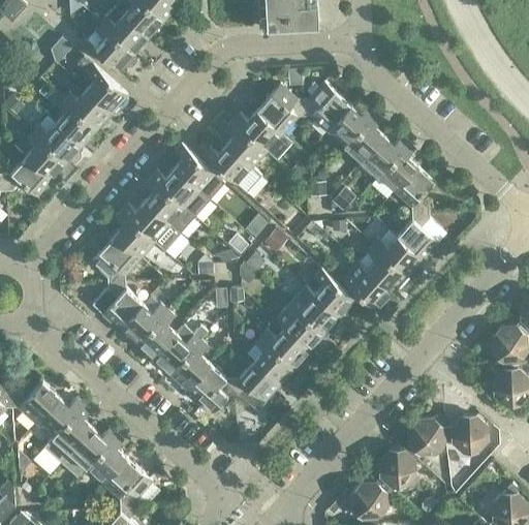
[(24,0),(7,0),(0,9),(13,20),(28,3),(24,0)]
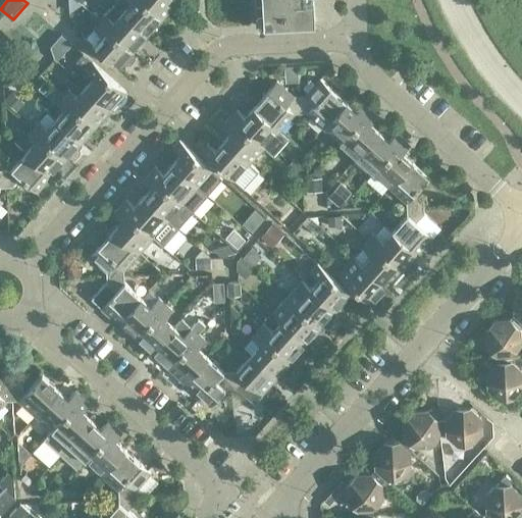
[(69,0),(65,6),(86,21),(101,0),(69,0)]
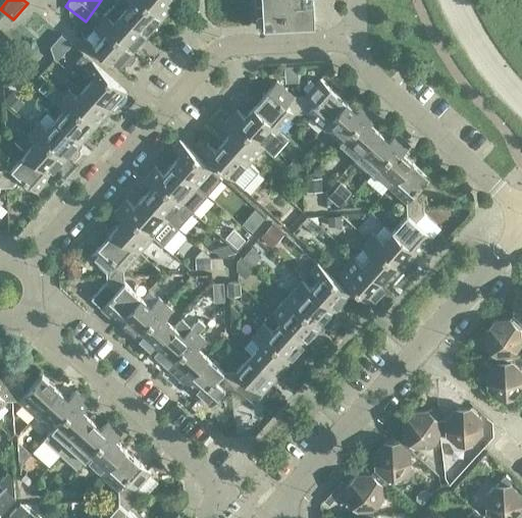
[(162,21),(138,0),(119,0),(113,7),(148,38),(162,21)]
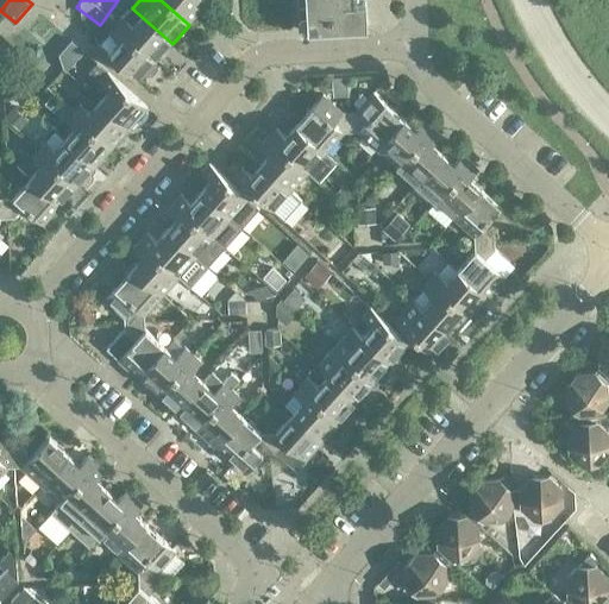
[(161,0),(189,25),(207,5),(201,0),(161,0)]
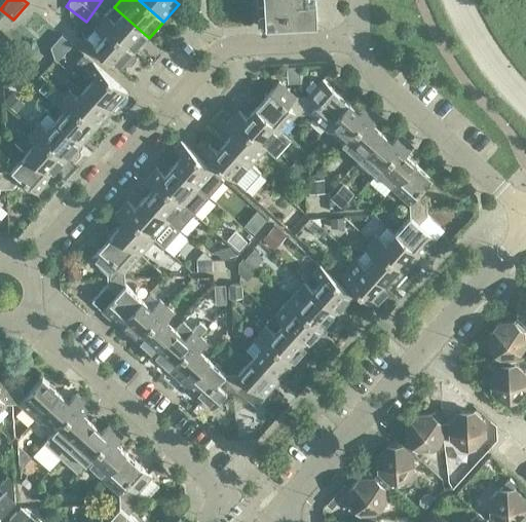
[(256,0),(258,29),(316,26),(314,0),(256,0)]
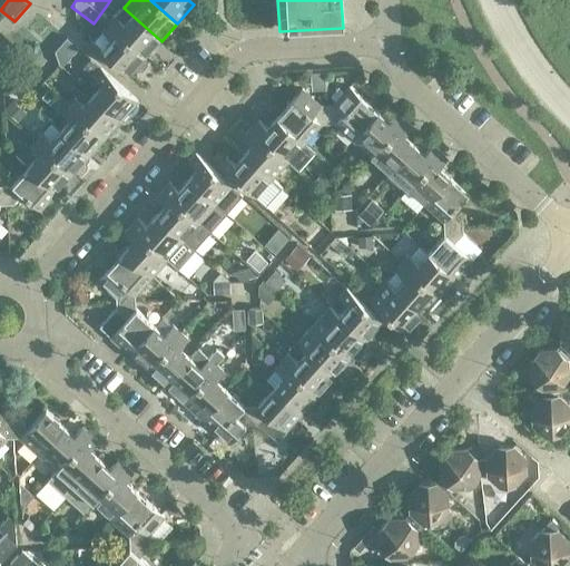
[(161,41),(124,8),(108,26),(145,59),(161,41)]
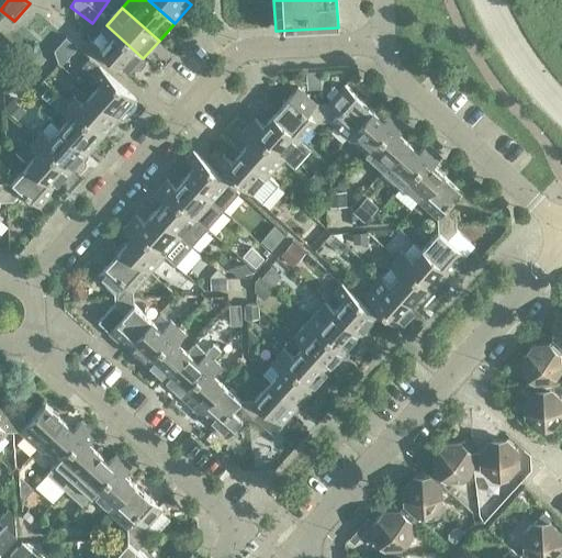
[(143,58),(107,25),(100,33),(109,41),(99,52),(126,77),(143,58)]
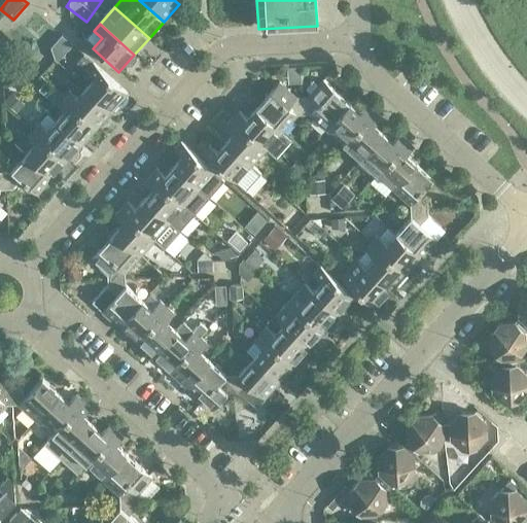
[(53,65),(42,76),(48,82),(60,71),(53,65)]
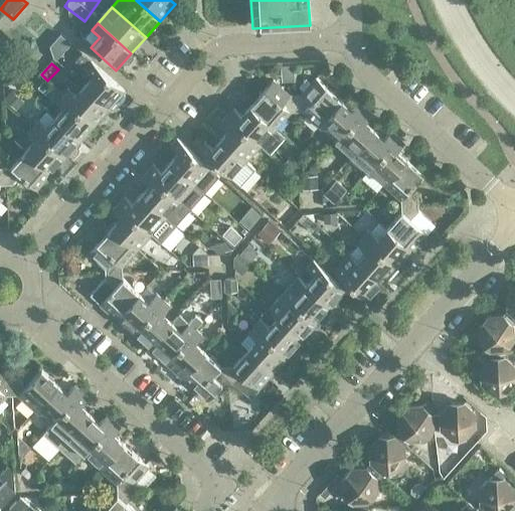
[(124,94),(91,64),(83,71),(92,78),(83,88),(109,111),(124,94)]
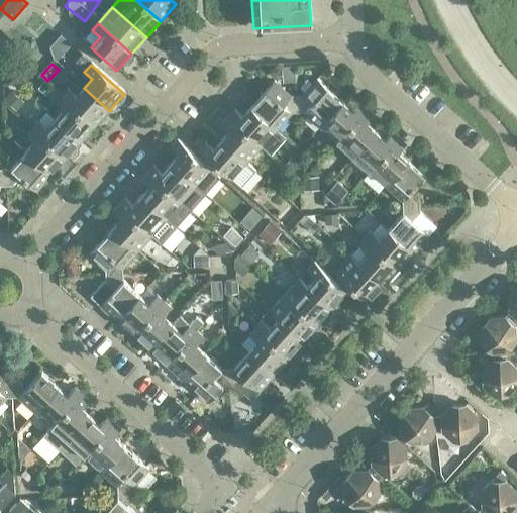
[(109,111),(84,88),(76,98),(68,91),(67,91),(63,88),(58,94),(62,97),(95,127),(109,111)]
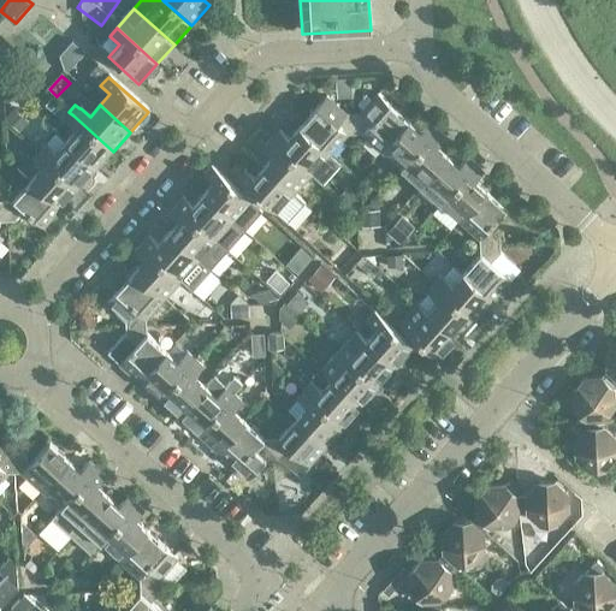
[(360,116),(353,117),(354,137),(361,137),(381,154),(408,124),(388,106),(371,125),(360,116)]
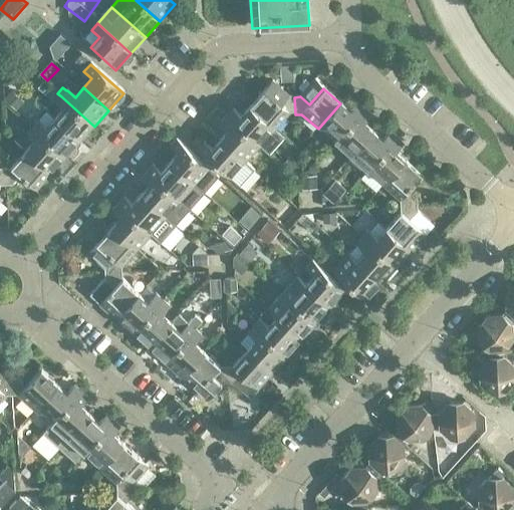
[(264,92),(249,108),(274,132),(289,114),(295,114),(294,97),(288,97),(280,106),(264,92)]
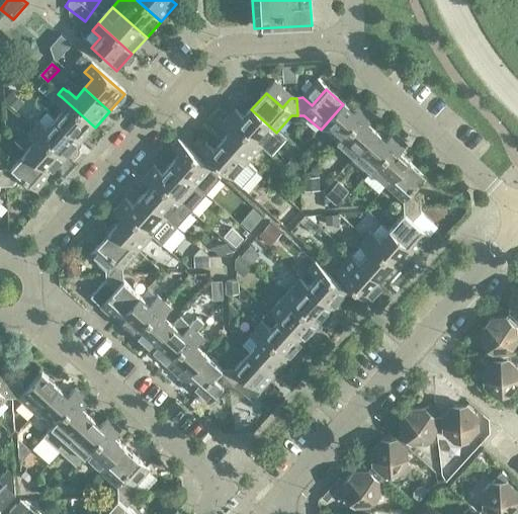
[(95,127),(62,97),(56,104),(64,111),(55,121),(80,144),(95,127)]
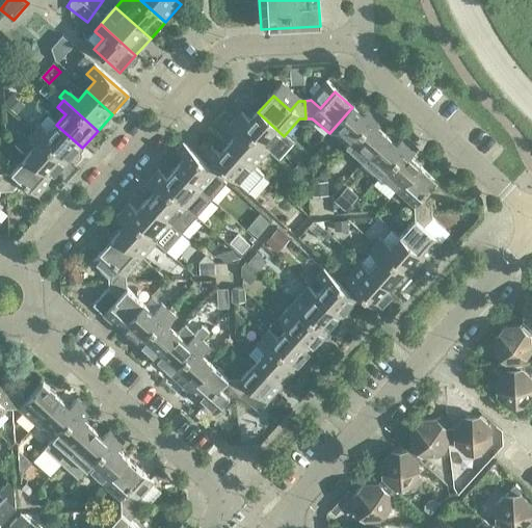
[(363,116),(352,107),(329,133),(346,149),(377,114),(370,108),(363,116)]
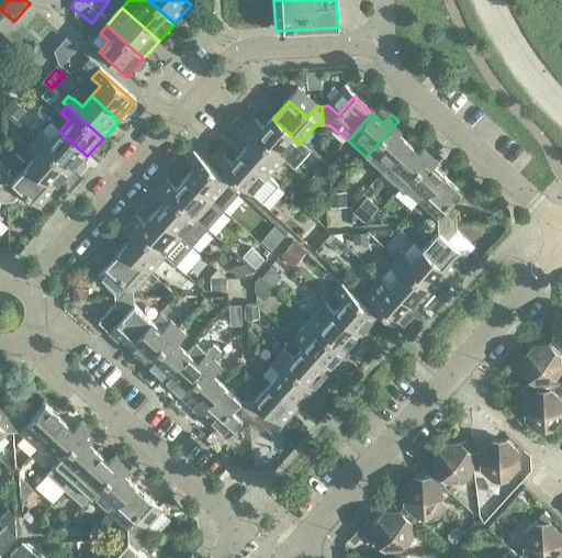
[(300,144),(272,119),(262,130),(254,122),(247,129),(284,162),(300,144)]
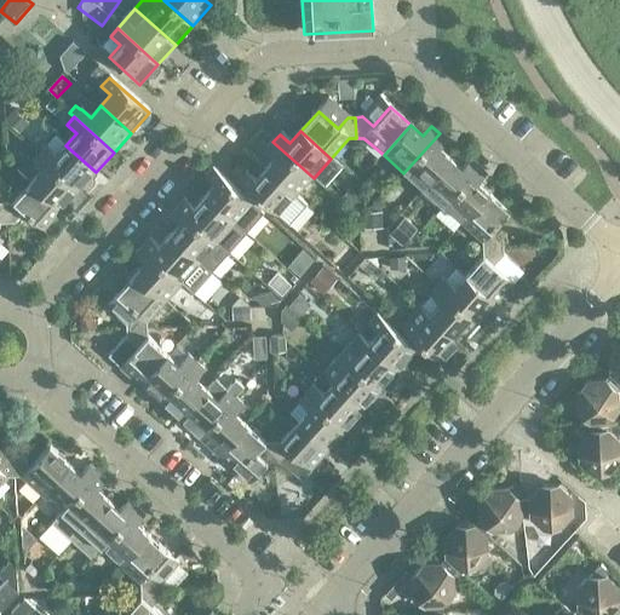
[(440,133),(403,173),(423,190),(449,160),(438,150),(447,141),(440,133)]
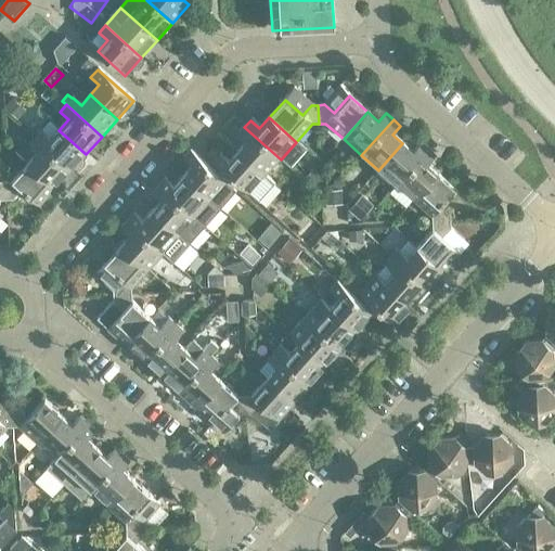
[(281,159),(244,127),(237,135),(246,142),(237,153),(265,177),(281,159)]
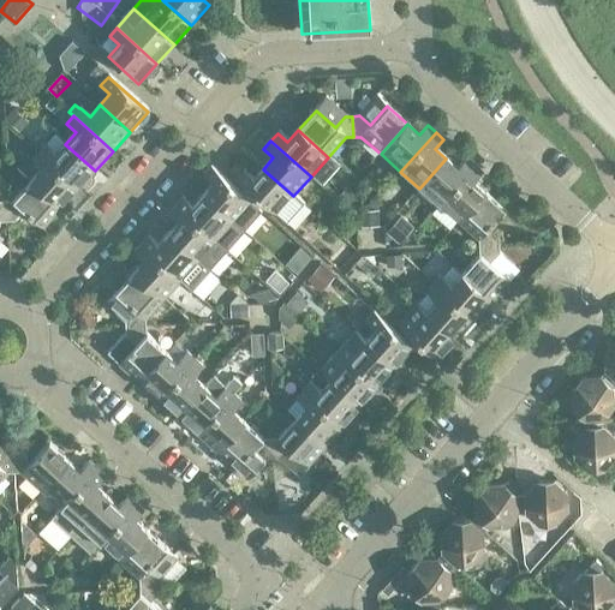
[(95,171),(65,144),(55,155),(46,147),(39,155),(78,190),(95,171)]
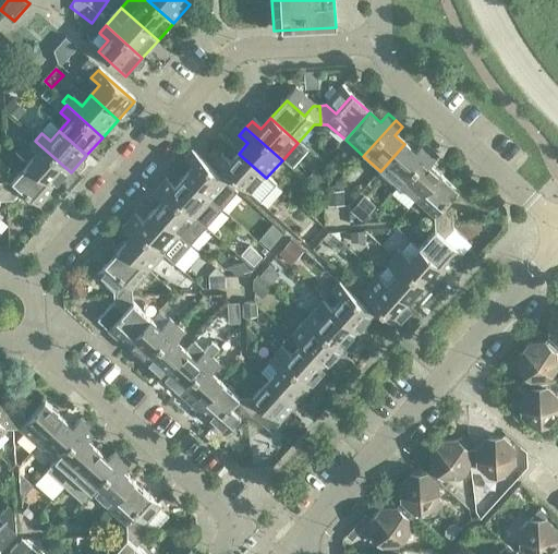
[(71,172),(35,141),(28,147),(37,155),(27,166),(56,190),(71,172)]
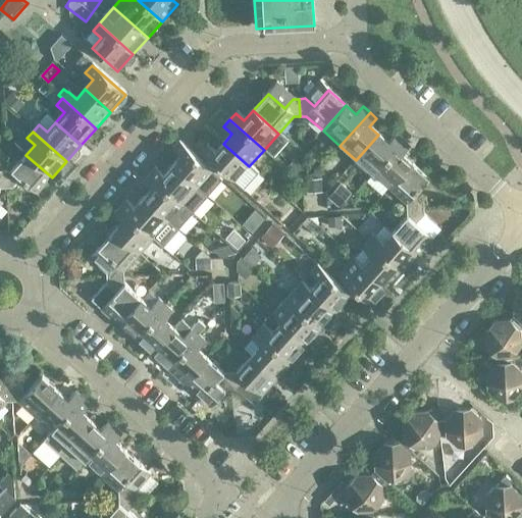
[(378,135),(356,160),(372,175),(403,142),(396,136),(388,144),(378,135)]
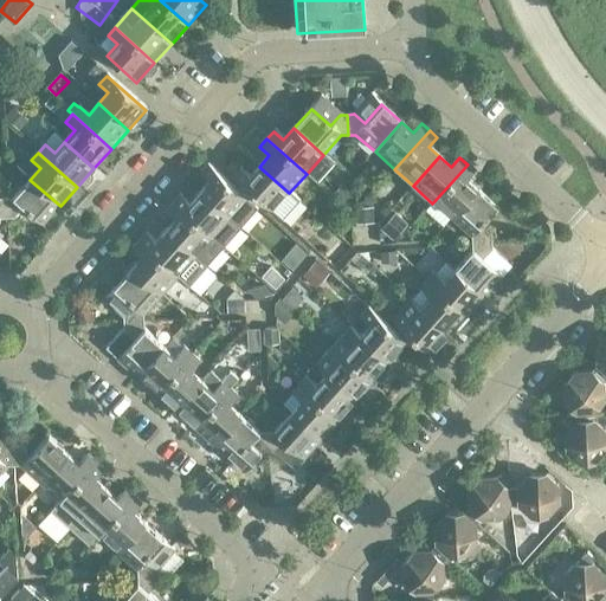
[(468,165),(432,204),(451,220),(478,191),(466,181),(476,172),(468,165)]
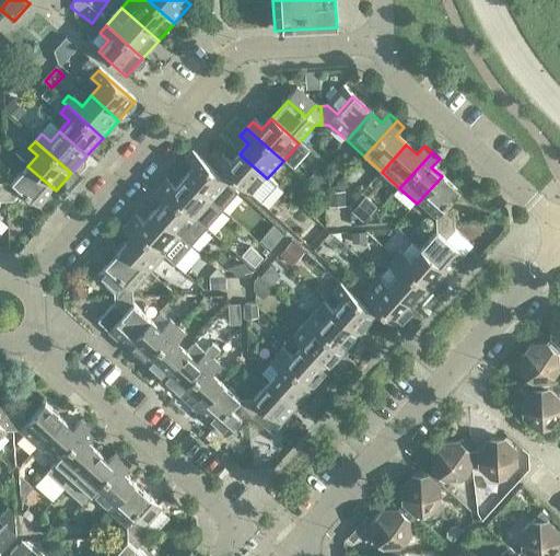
[(229,186),(191,153),(185,162),(194,170),(184,180),(212,205),(229,186)]
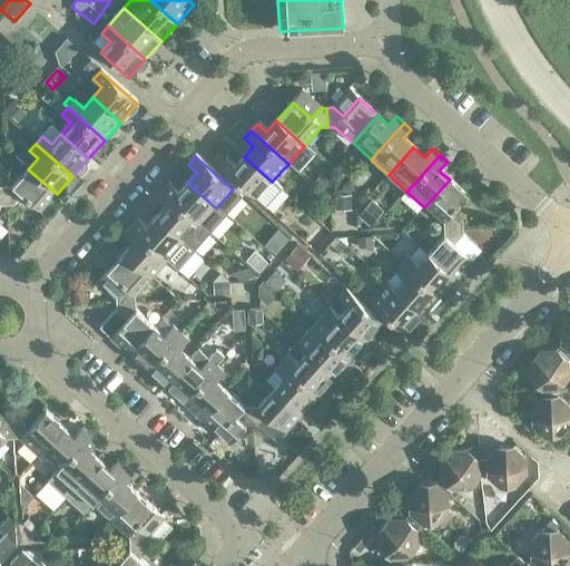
[(272,182),(244,157),(235,167),(225,159),(218,167),(255,201),(272,182)]
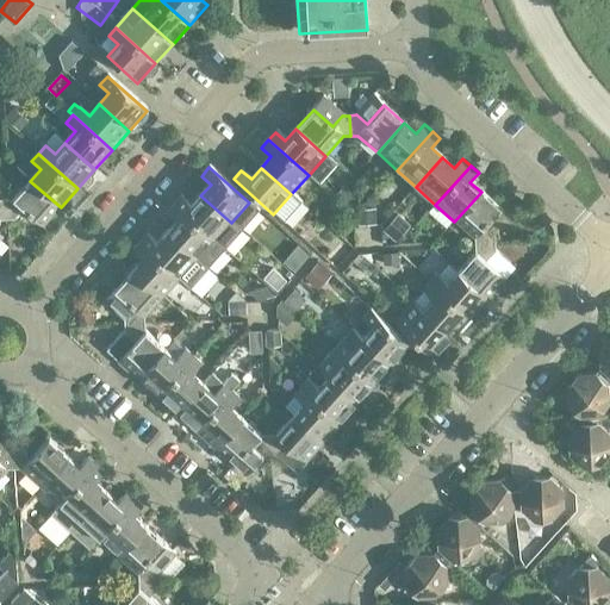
[(12,201),(5,201),(7,222),(13,222),(24,211),(43,228),(61,207),(30,181),(12,201)]
